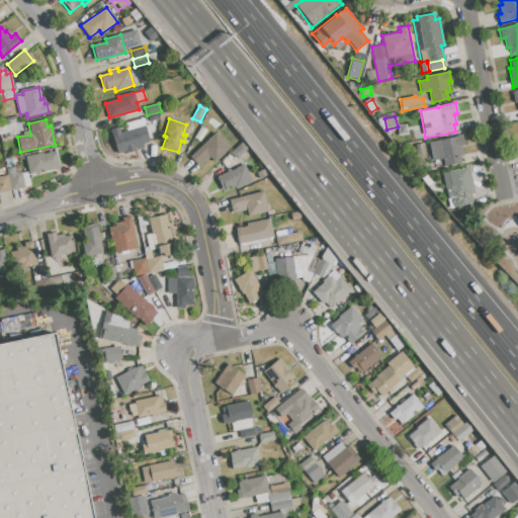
[(119,134),(145,126),(149,142),(143,144),(144,148),(125,154),(119,134)]
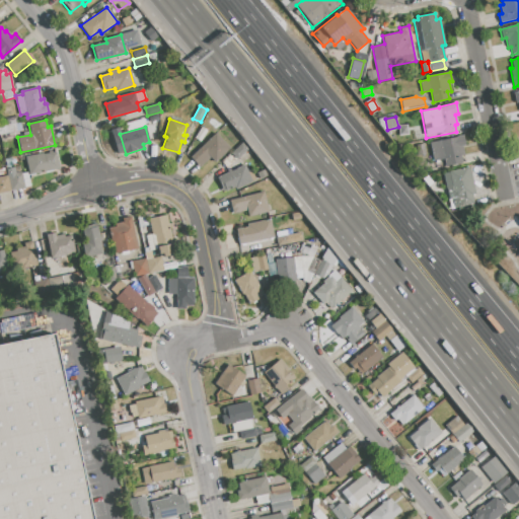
[(215,162),(210,157),(200,167),(191,157),(216,133),(230,148),(215,162)]
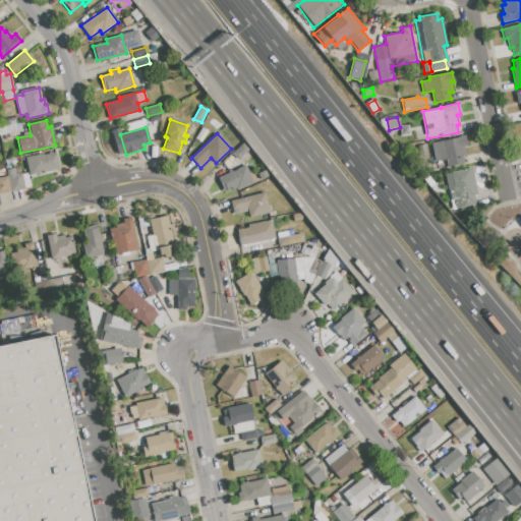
[(431,142),(465,136),(467,146),(464,147),(466,157),(463,157),(464,164),(448,167),(446,159),(436,161),(431,142)]
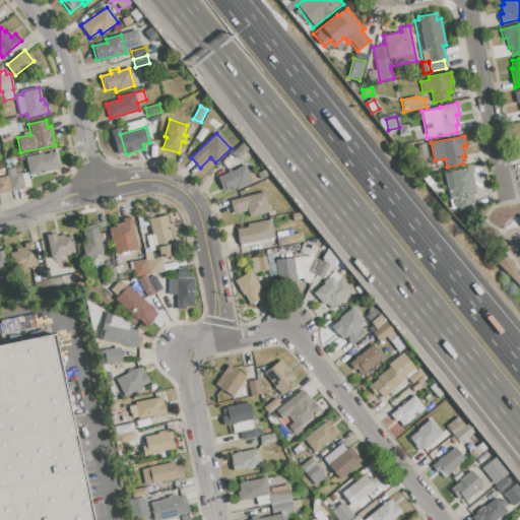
[(238,158),(233,152),(243,143),(249,149),(238,158)]
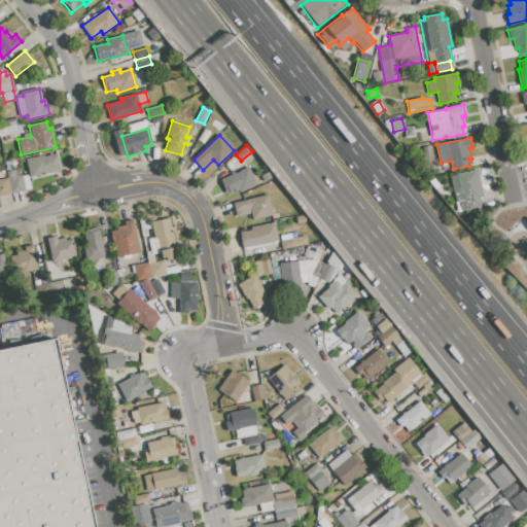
[(30,178),(26,160),(43,155),(44,156),(58,154),(61,171),(30,178)]
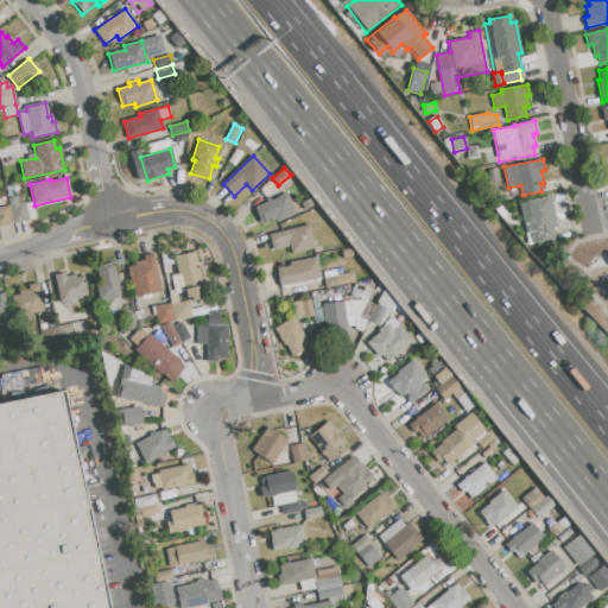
[(254,208),(286,194),(293,209),(261,225),(254,208)]
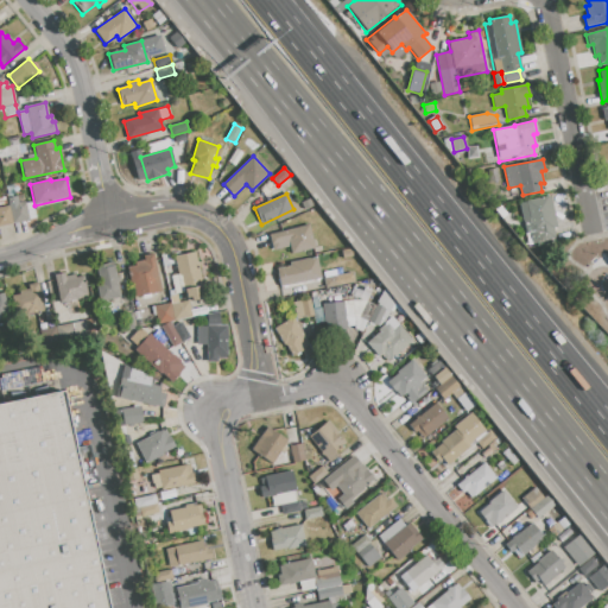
[(13,223),(8,206),(7,198),(17,196),(18,204),(26,202),(30,220),(13,223)]
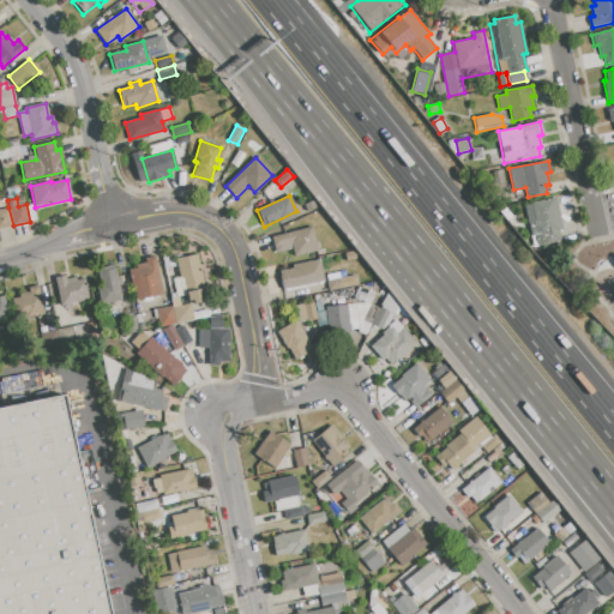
[(531,203),(555,198),(563,230),(559,230),(561,242),(537,247),(535,235),(530,236),(524,206),(531,204),(531,203)]
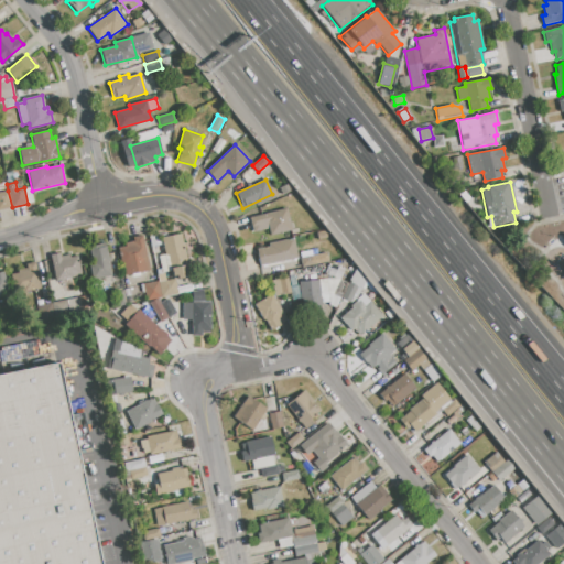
[(0,192),(8,191),(12,207),(0,210),(0,192)]
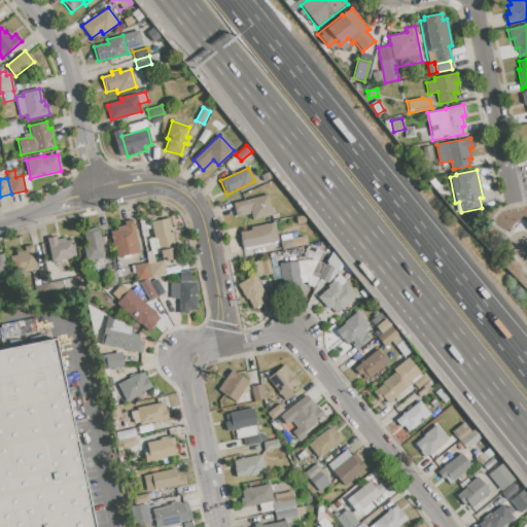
[(274,215),(252,220),(250,213),(237,216),(233,204),(268,195),(274,215)]
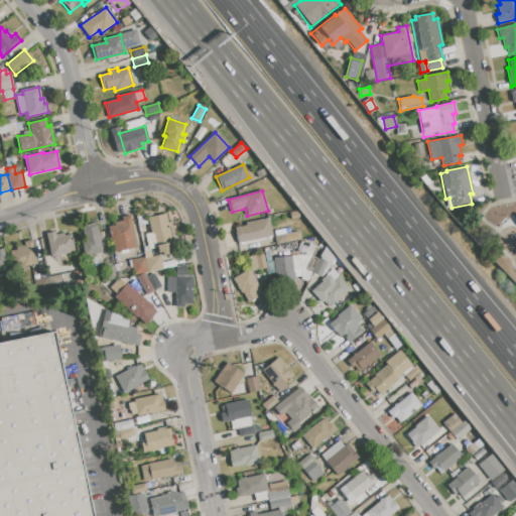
[(290,213),(297,211),(299,217),(292,219),(290,213)]
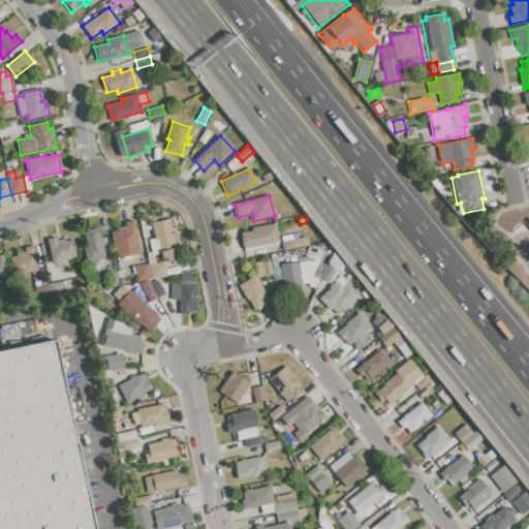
[(154,223),(170,219),(178,259),(165,261),(165,260),(160,261),(159,253),(153,254),(151,241),(156,239),(153,225),(155,225),(154,223)]
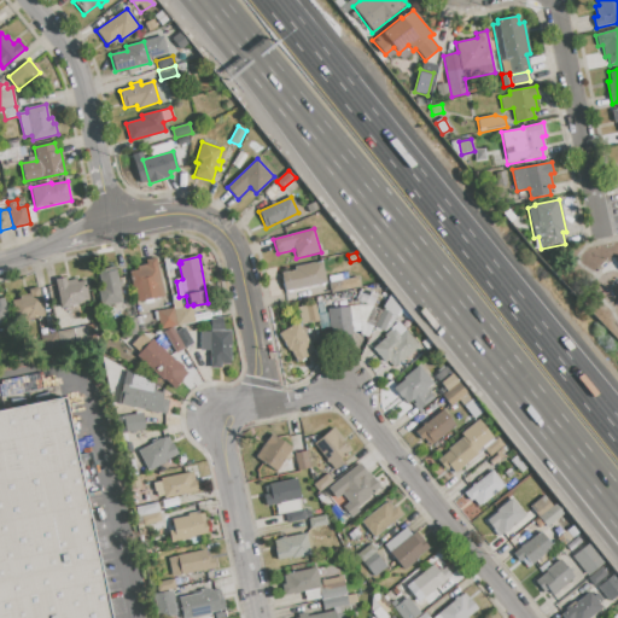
[(129,273),(138,270),(136,267),(146,264),(145,260),(156,257),(164,296),(135,302),(129,273)]
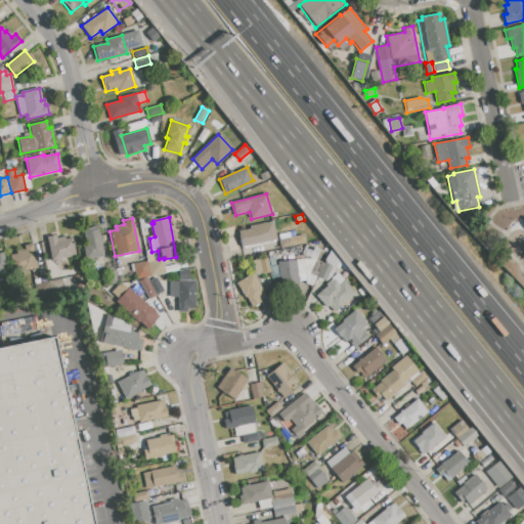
[(138,219),(145,218),(147,227),(140,229),(138,219)]
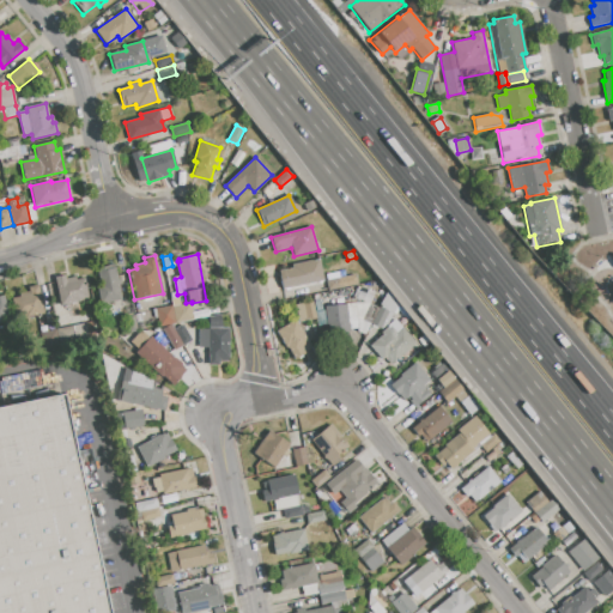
[(283,289),(279,271),(292,267),(291,265),(320,259),(325,279),(283,289)]
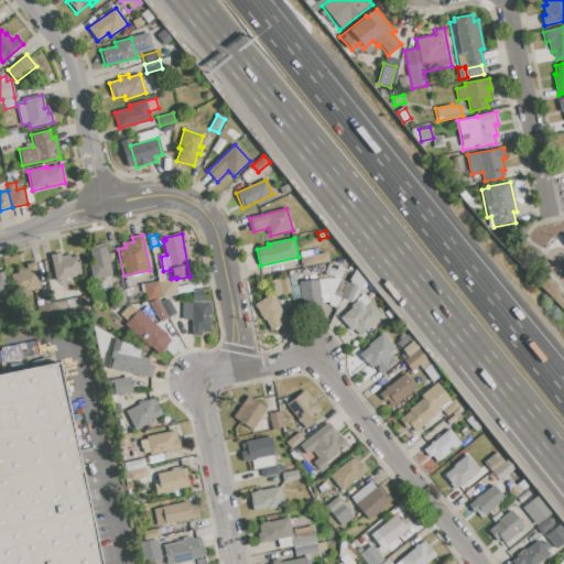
[(86,250),(106,246),(112,275),(91,280),(86,250)]
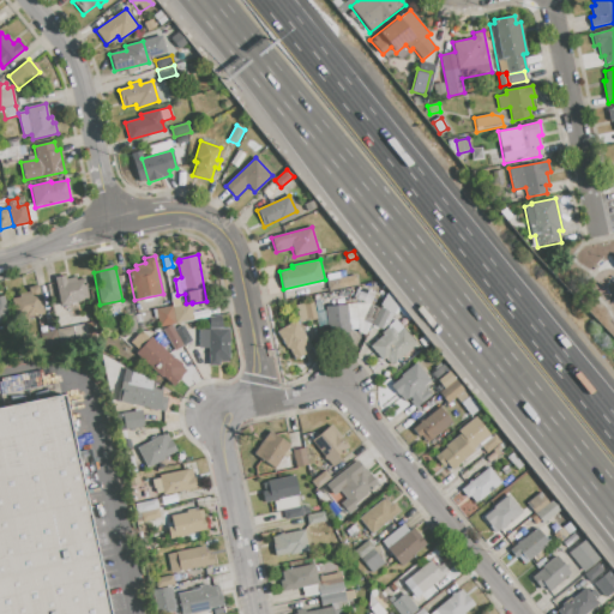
[(50,286),(55,284),(54,277),(66,275),(67,278),(76,277),(76,280),(84,278),(89,298),(54,305),(50,286)]
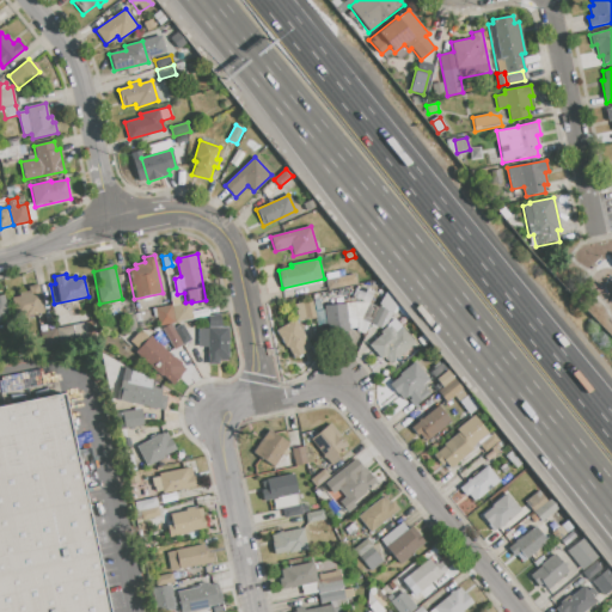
[(329,291),(326,280),(343,276),(346,286),(329,291)]
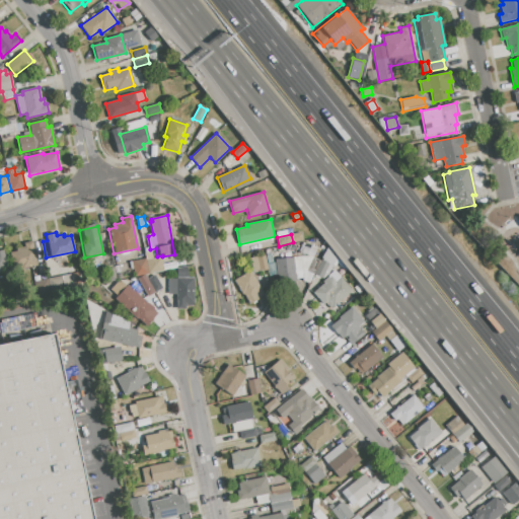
[(11,252),(17,251),(16,248),(23,246),(23,243),(32,241),(36,265),(14,270),(11,252)]
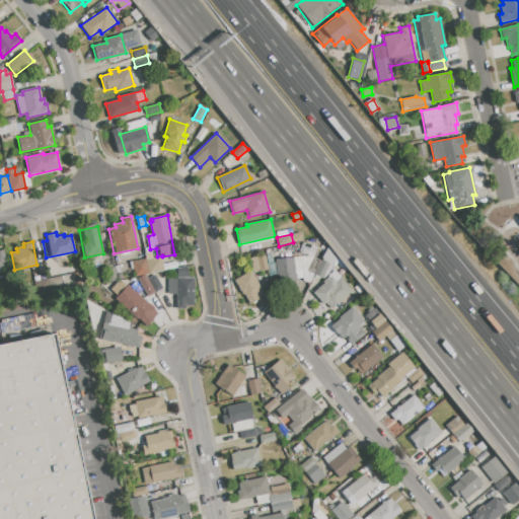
[(313,257),(301,252),(305,242),(317,247),(313,257)]
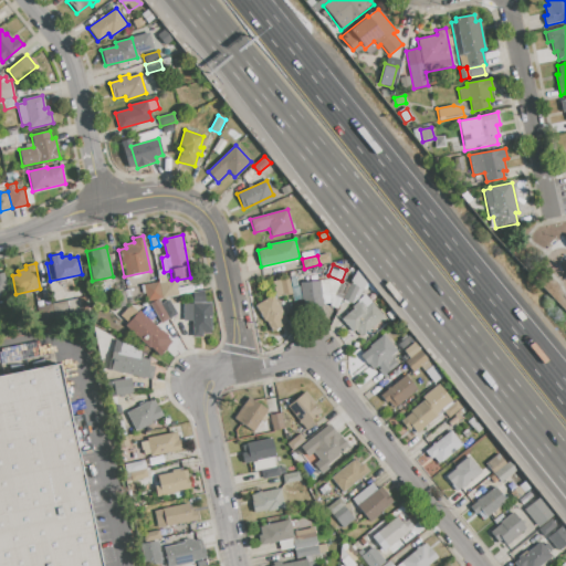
[(358,287),(349,283),(357,270),(367,282),(364,290),(358,287)]
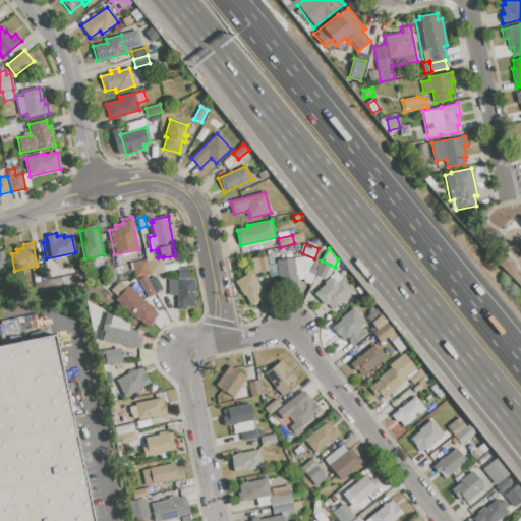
[(0,251),(4,251),(8,272),(0,273),(0,251)]
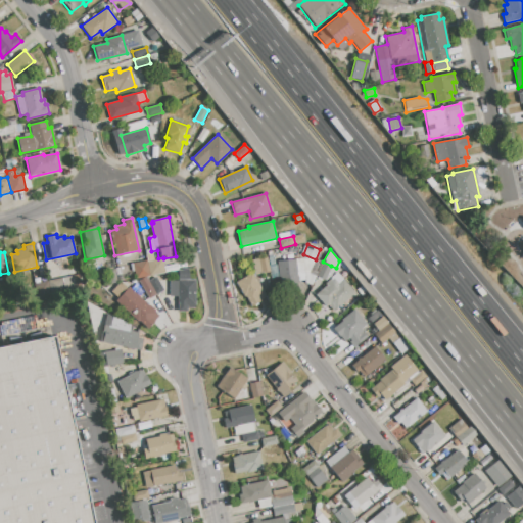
[(149,276),(147,263),(147,260),(145,254),(151,253),(153,260),(162,259),(165,273),(149,276)]
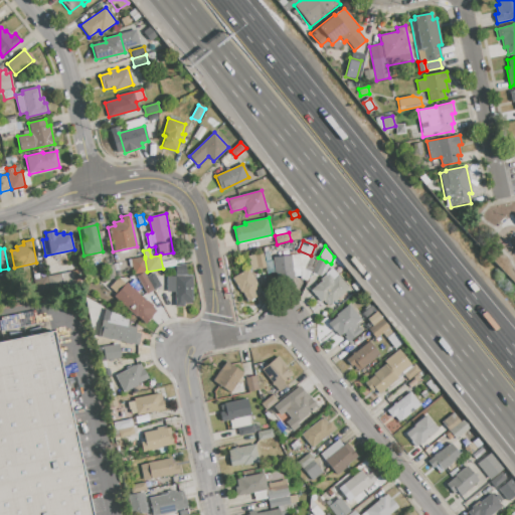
[(248,256),(263,253),(266,268),(250,271),(248,256)]
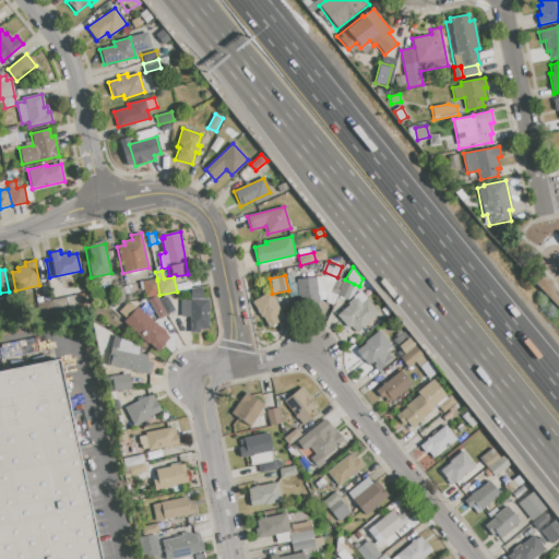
[(296,280),(316,276),(319,301),(299,305),(296,280)]
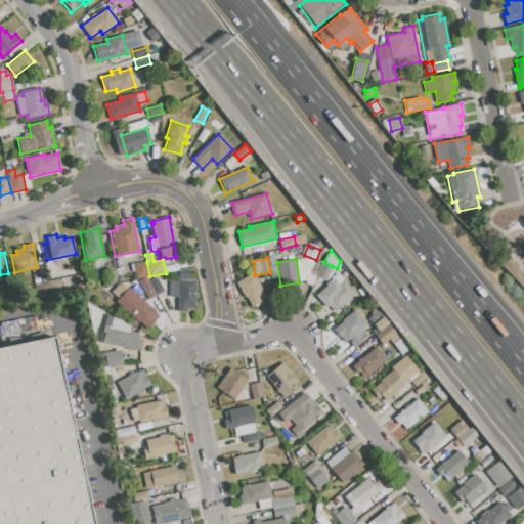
[(316,260),(323,263),(317,276),(310,273),(316,260)]
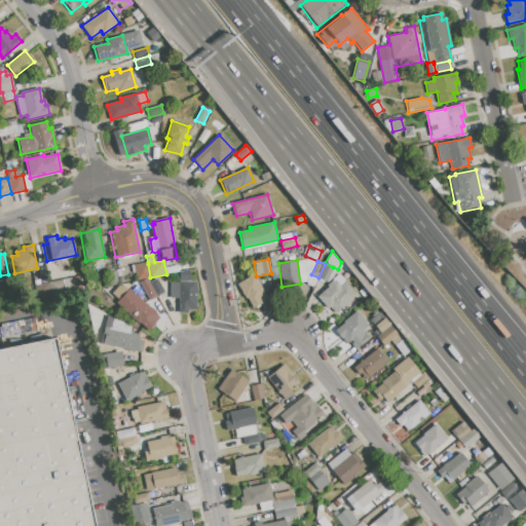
[(134,265),(148,262),(148,264),(150,277),(137,280),(134,265)]
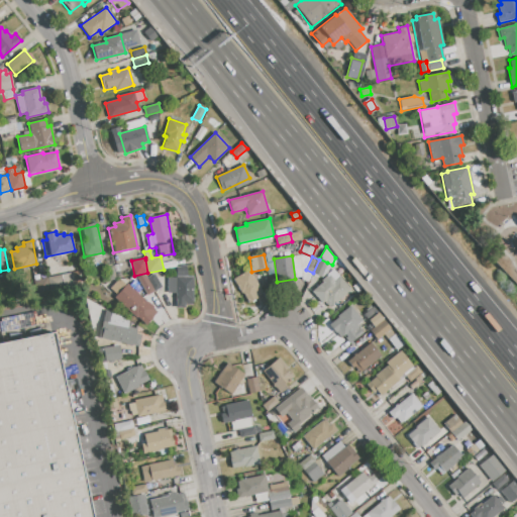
[(313,273),(319,260),(319,259),(327,263),(321,277),(313,273)]
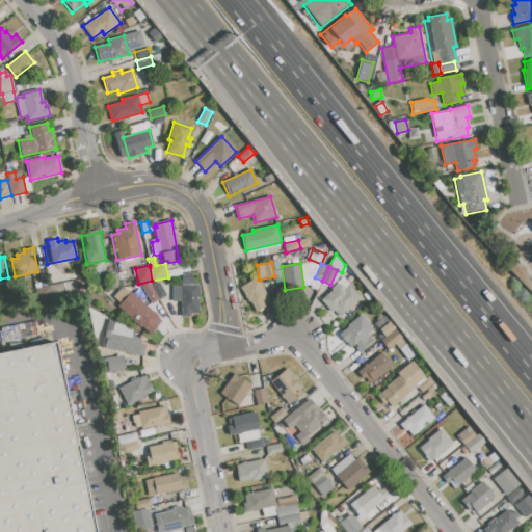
[(282,282),(281,269),(272,270),(274,283),(282,282)]
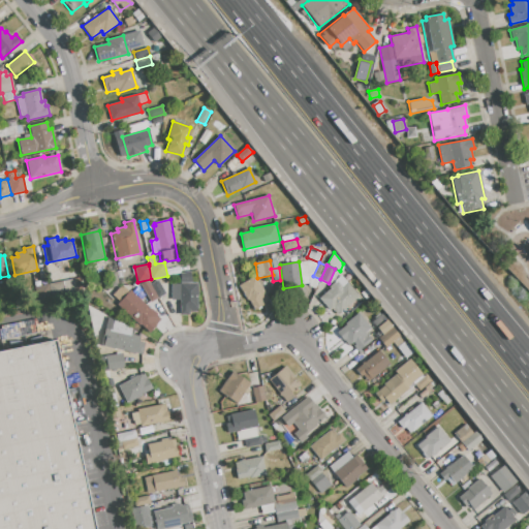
[(320,279),(315,289),(308,286),(313,276),(320,279)]
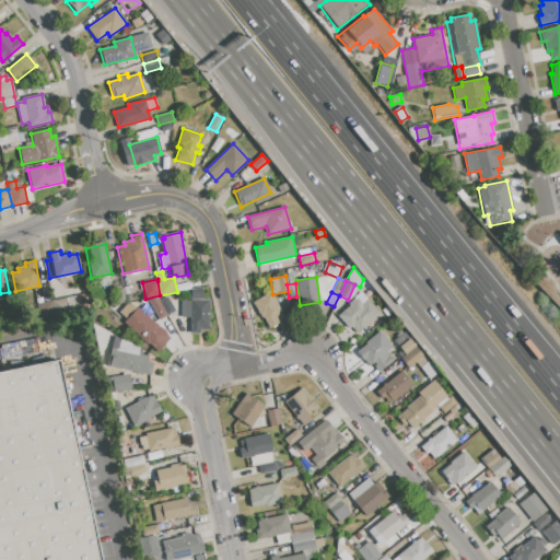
[(362,292),(380,312),(357,333),(351,326),(349,328),(338,315),(340,313),(339,312),(362,292)]
